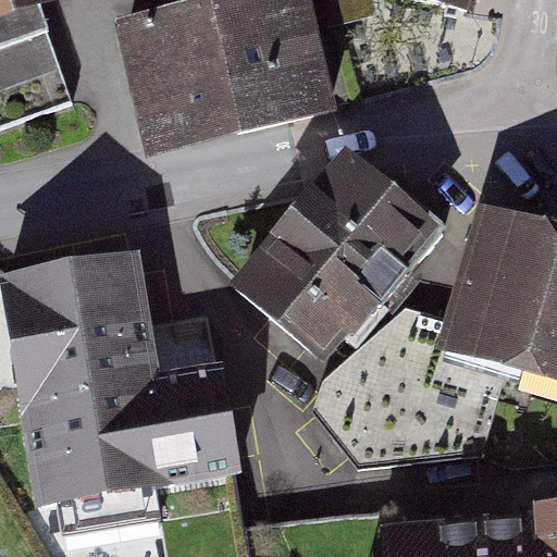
[(0,0),(0,127),(71,104),(36,0),(0,0)]
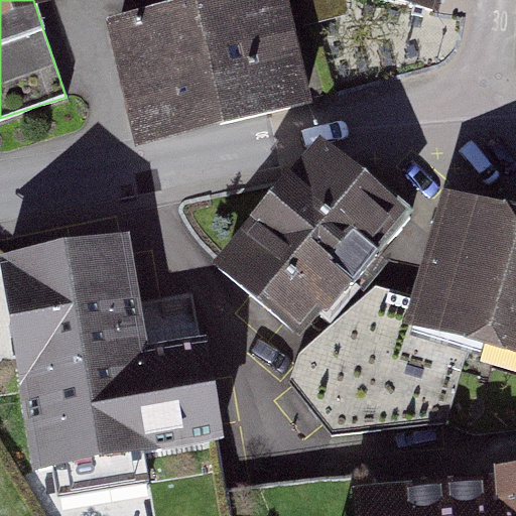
[(253,0),(214,9),(198,13),(222,117),(300,99),(276,0),(253,0)]
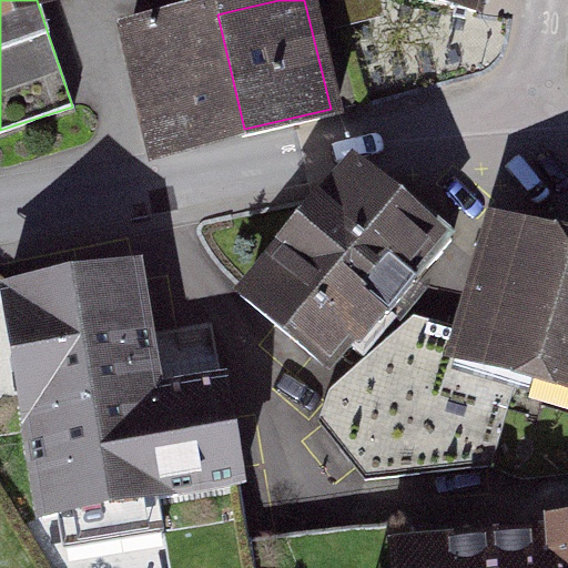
[(232,0),(235,10),(279,0),(232,0)]
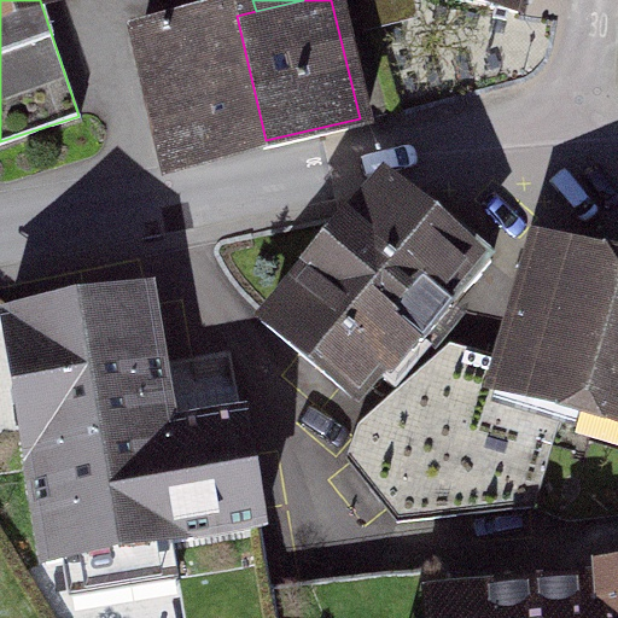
[(519,0),(466,0),(518,11),(519,0)]
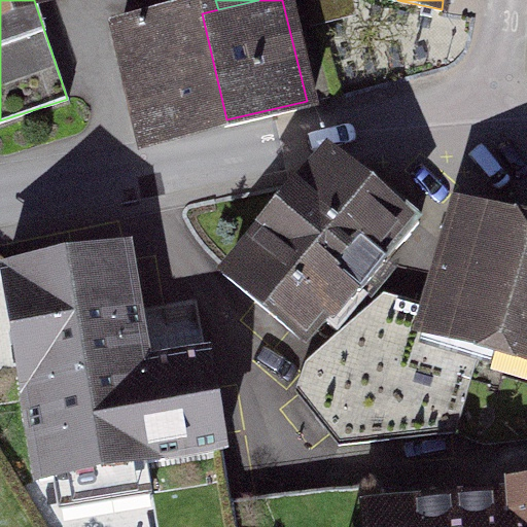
[(226,119),(202,13),(125,31),(149,138),(226,119)]
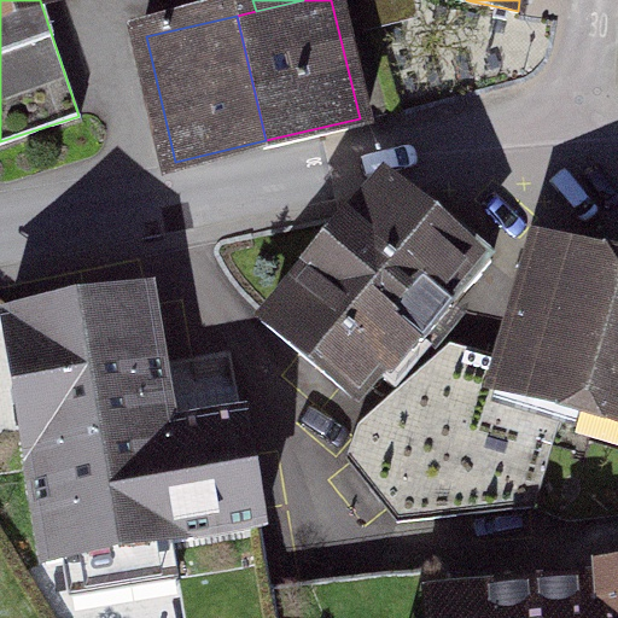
[(275,318),(360,391),(382,366),(391,375),(488,252),(417,199),(379,200),(275,318)]
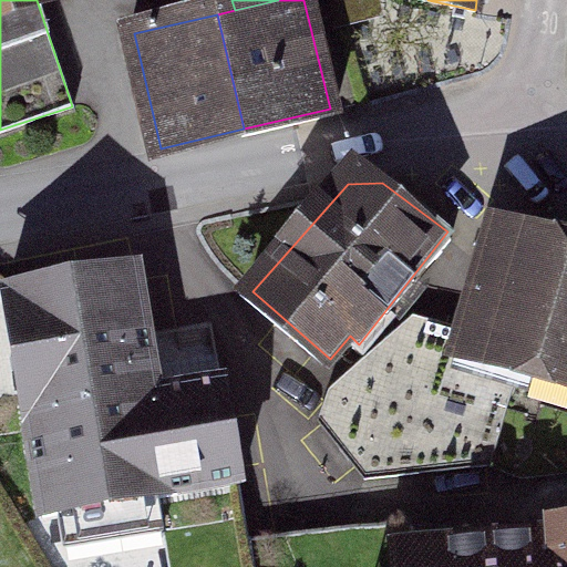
[(457,358),(518,374),(566,387),(566,254),(492,234),(464,336),(457,358)]
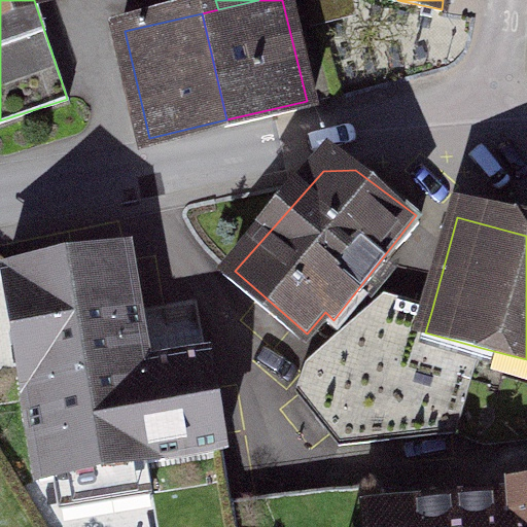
[(128,254),(10,276),(47,476),(58,473),(63,504),(145,490),(140,459),(211,446),(196,361),(148,370),(128,254)]
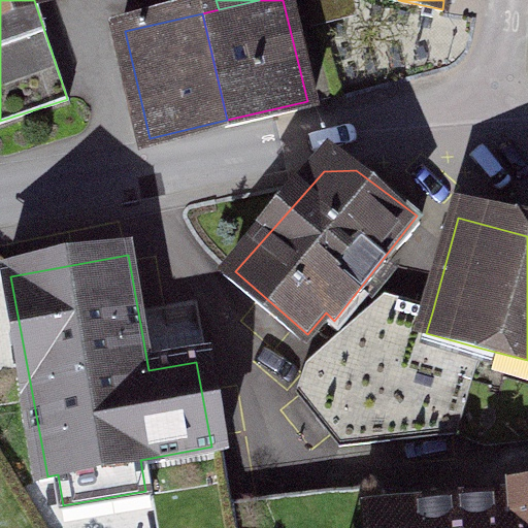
[(426,333),(432,312),(385,299),(309,365),(298,398),(338,446),(457,433),(483,349),(426,333)]
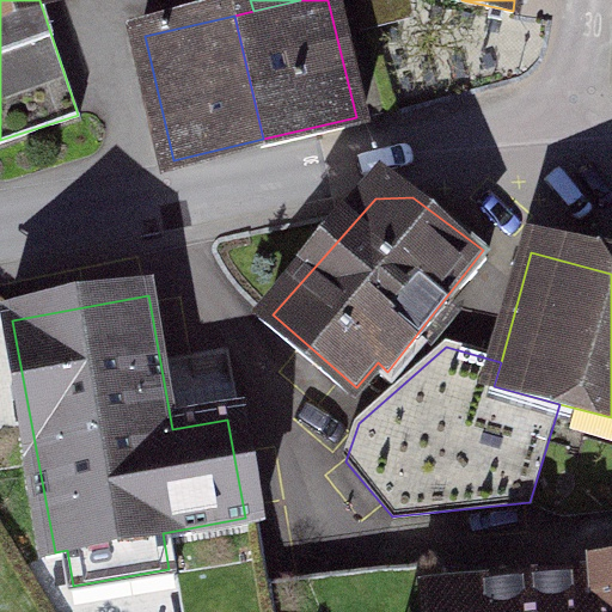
[(611,611),(611,583),(438,589),(438,611),(611,611)]
